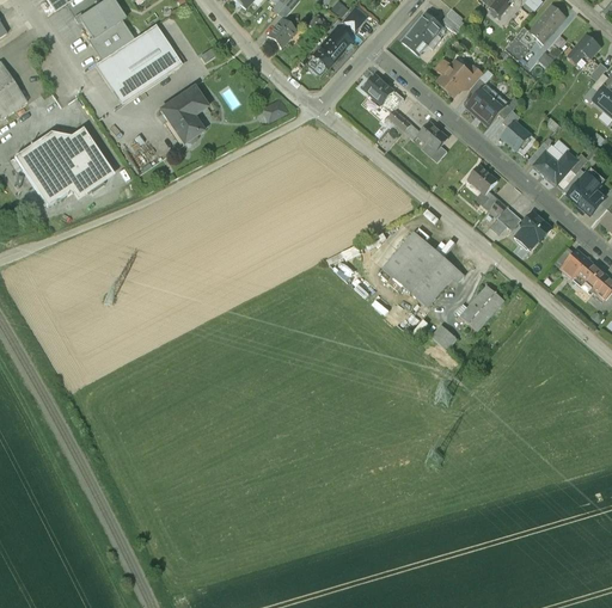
[(57,0),(51,4),(55,10),(69,0),(57,0)]
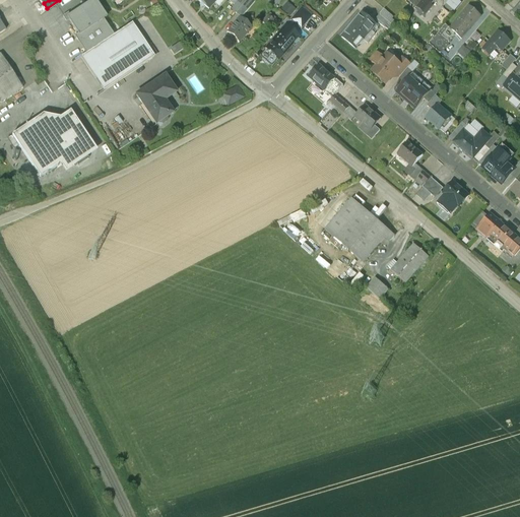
[(89,0),(70,13),(68,10),(63,14),(66,19),(69,17),(78,33),(75,35),(85,51),(113,33),(103,17),(106,15),(96,0),(89,0)]
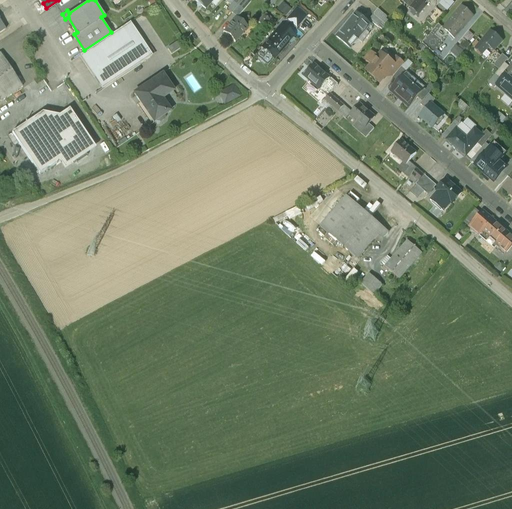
[(283,11),(289,5),(285,0),(283,0),(278,5),(283,11)]
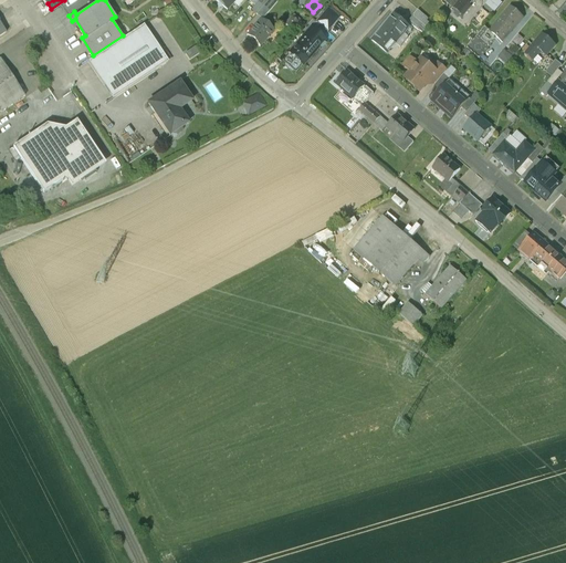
[(417,4),(408,18),(423,29),(432,17),(417,4)]
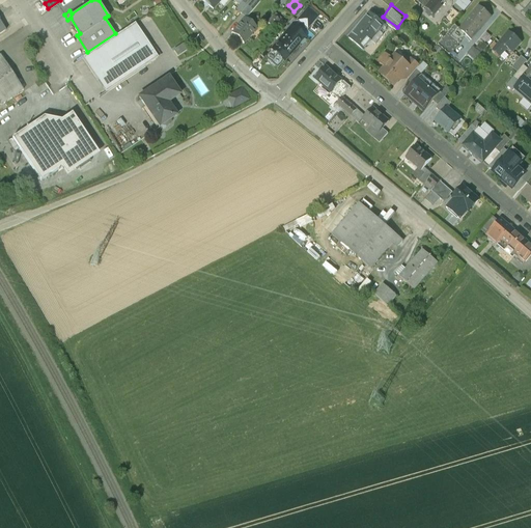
[(479,4),(464,22),(470,28),(477,19),(483,24),(492,15),(479,4)]
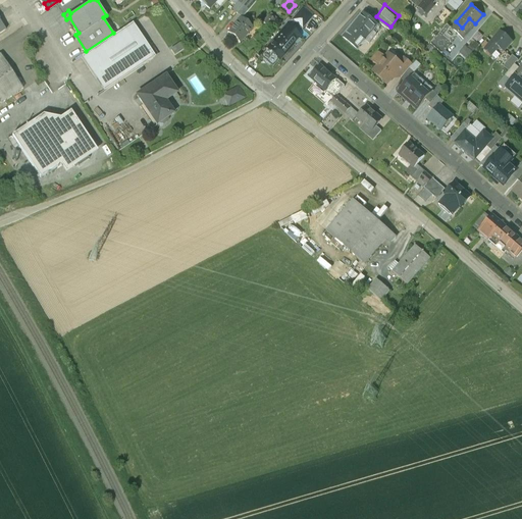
[(312,14),(302,6),(292,18),(302,27),(312,14)]
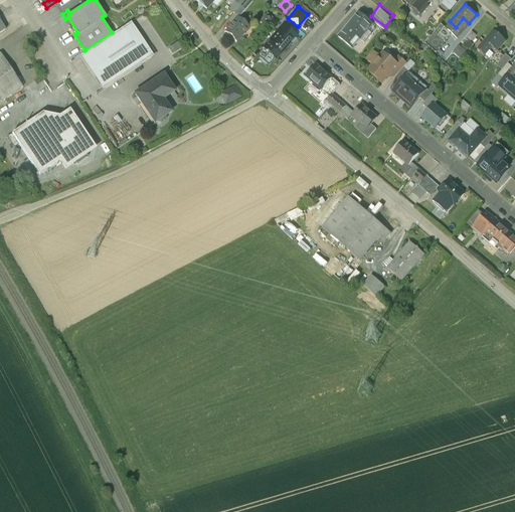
[(359,11),(338,35),(352,47),(373,23),(359,11)]
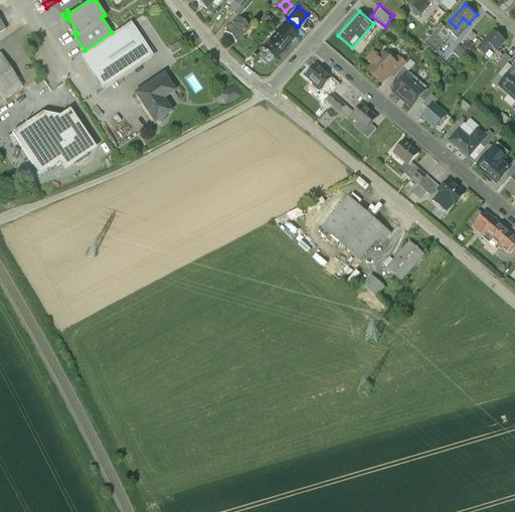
[(272,19),(265,13),(259,20),(265,26),(272,19)]
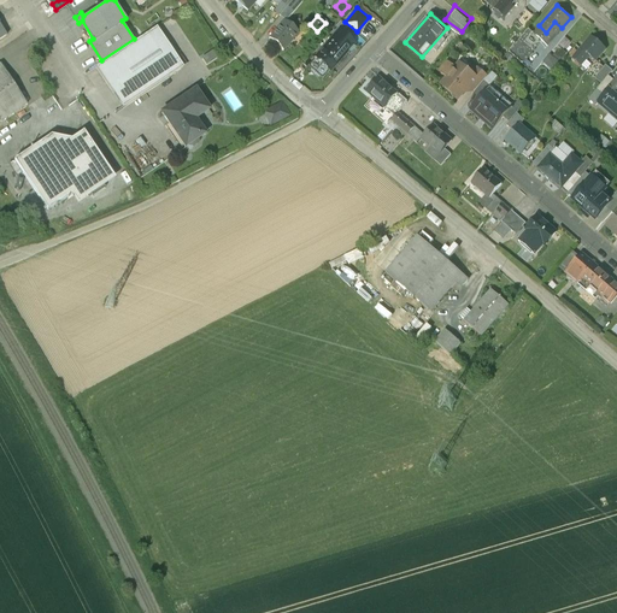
[(299,30),(285,18),(269,36),(283,49),(299,30)]
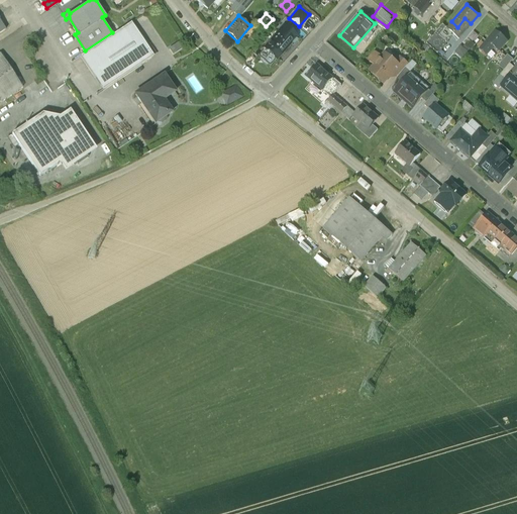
[(85,50),(80,55),(102,88),(152,54),(130,20),(112,32),(85,50)]
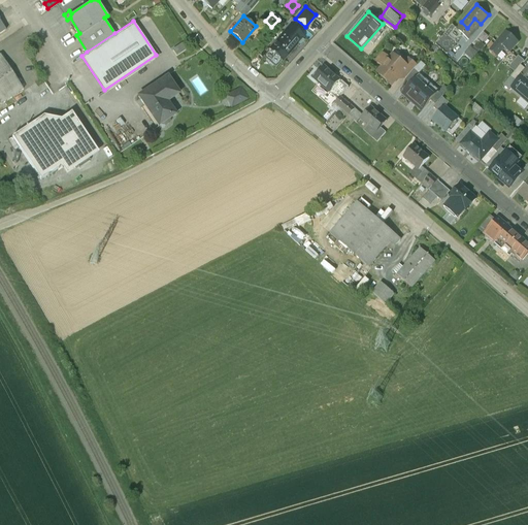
[(290,24),(269,47),(271,48),(282,58),(302,35),(290,24)]
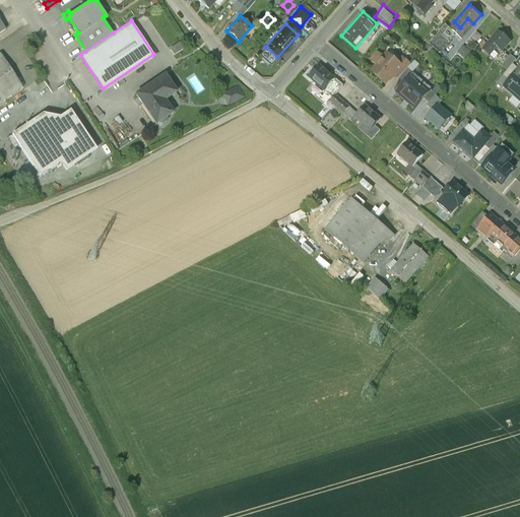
[(498,28),(482,48),(489,53),(497,45),(502,49),(510,39),(498,28)]
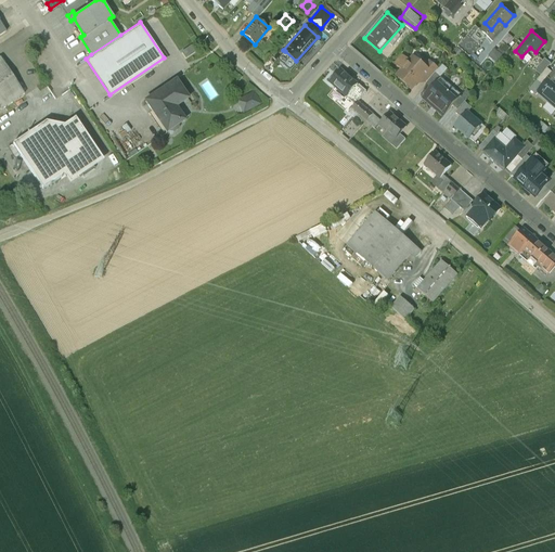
[(289,68),(296,61),(285,51),(278,59),(289,68)]
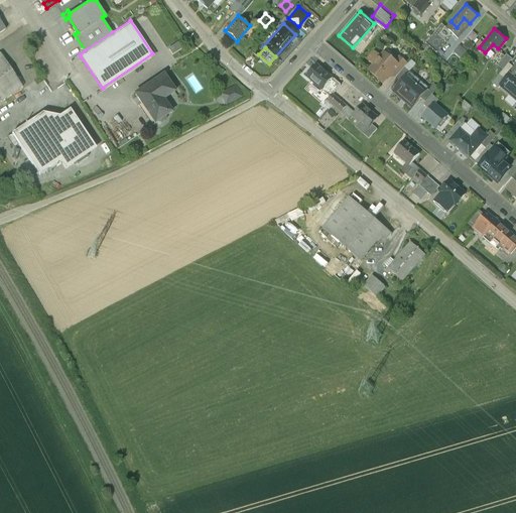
[(0,99),(22,85),(4,58),(5,55),(1,50),(0,49),(0,99)]
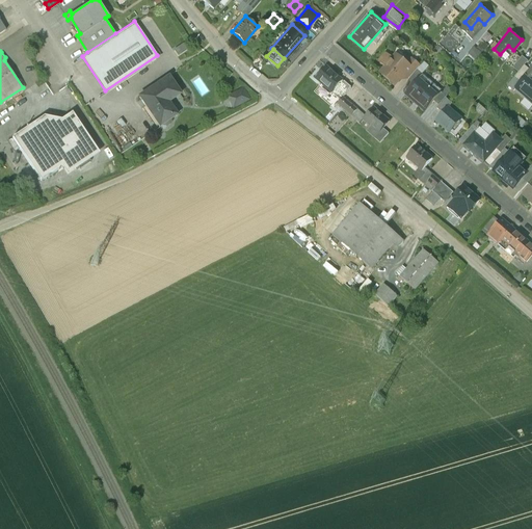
[(396,52),(393,56),(388,52),(386,52),(380,58),(380,61),(386,65),(380,71),(389,78),(389,79),(394,83),(395,82),(401,75),(403,75),(405,73),(405,72),(402,69),(407,62),(396,52)]
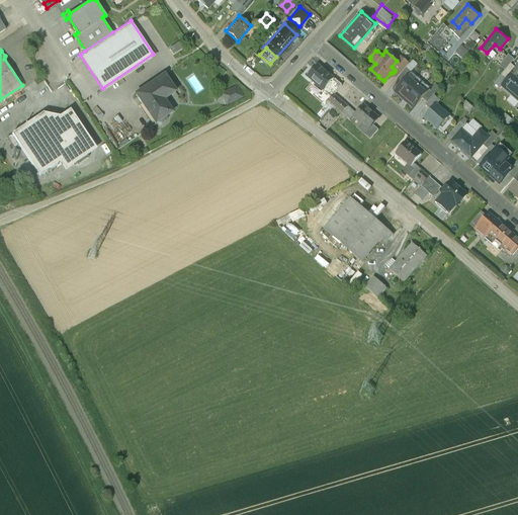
[(514,58),(508,53),(499,64),(505,68),(511,62),(514,58)]
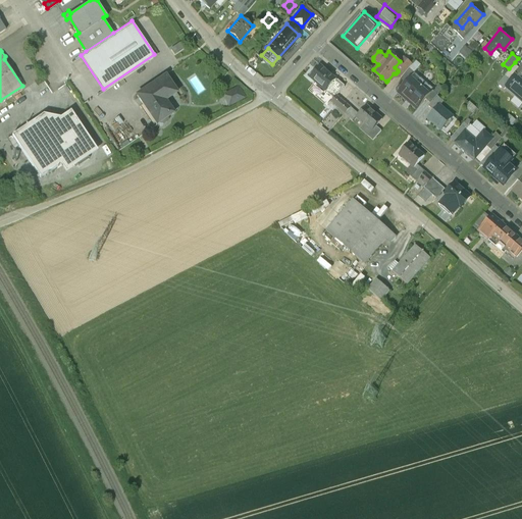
[(412,63),(404,56),(400,61),(395,67),(398,70),(398,71),(403,75),(409,67),(412,63)]
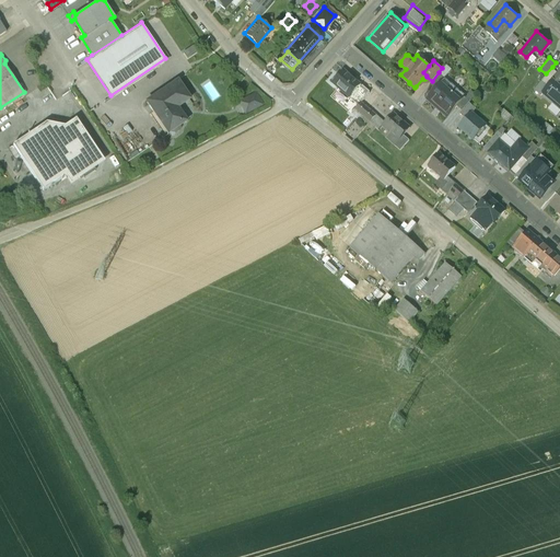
[(546,73),(534,88),(540,93),(543,91),(552,79),(551,78),(557,71),(552,67),(546,73)]
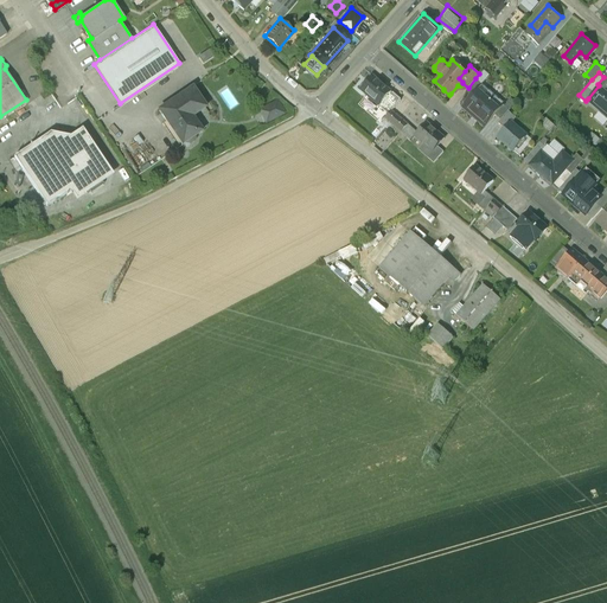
[(390,89),(374,74),(360,88),(378,103),(390,89)]
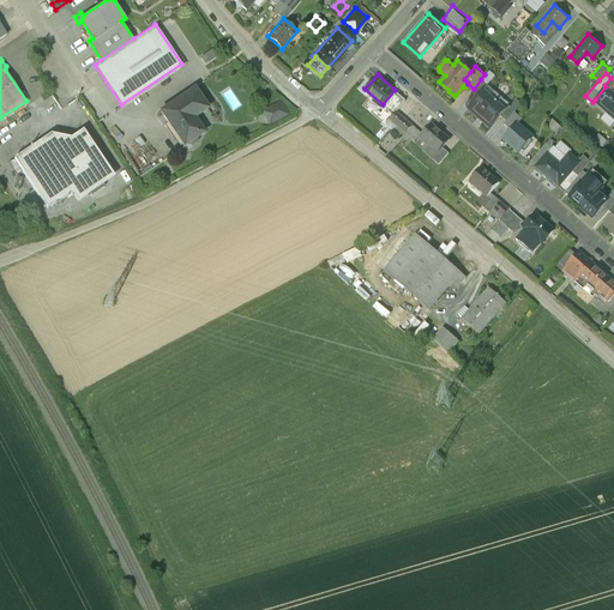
[(474,89),(471,90),(477,95),(486,84),(481,79),(474,89)]
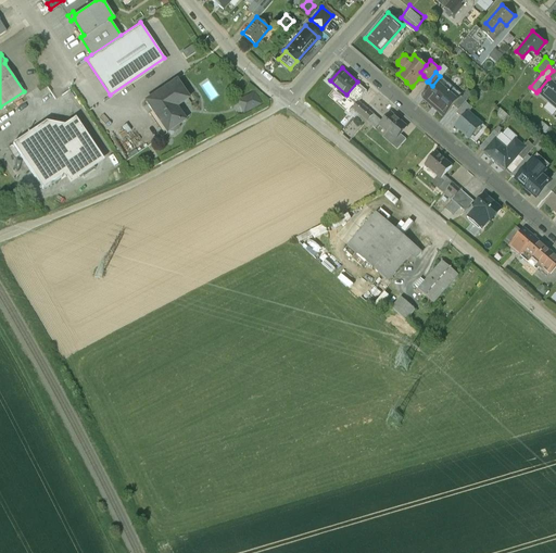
[(432,86),(424,97),(443,114),(453,102),(460,93),(440,76),(432,86)]
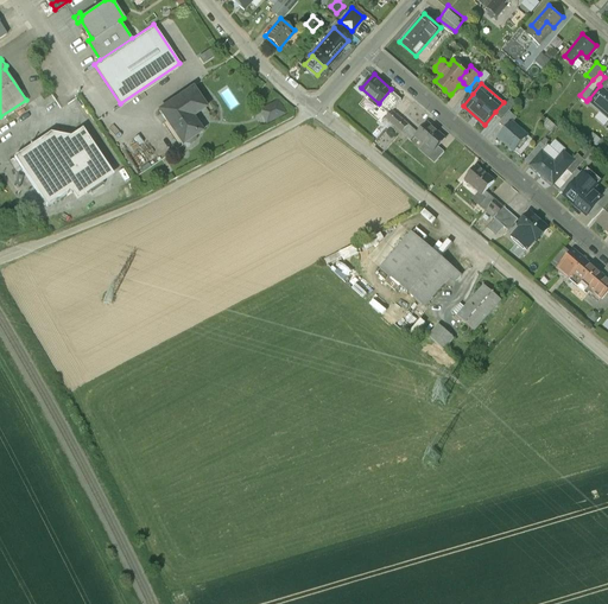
[(192,86),(158,108),(182,142),(185,141),(189,141),(194,139),(195,134),(202,129),(191,115),(206,106),(192,86)]
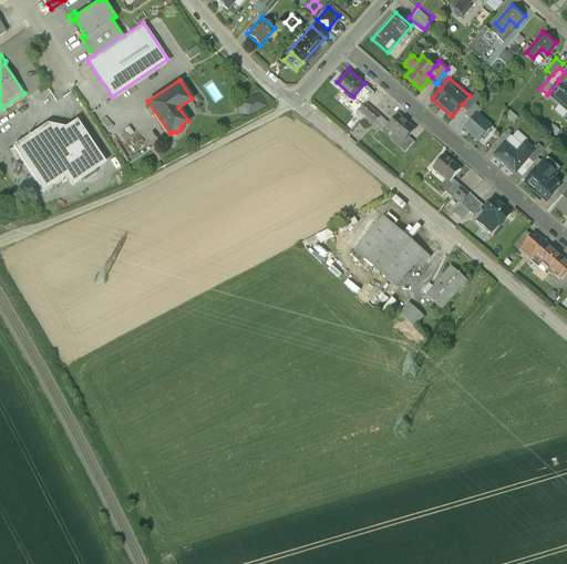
[(566,85),(566,84),(559,80),(549,92),(566,106),(566,85)]
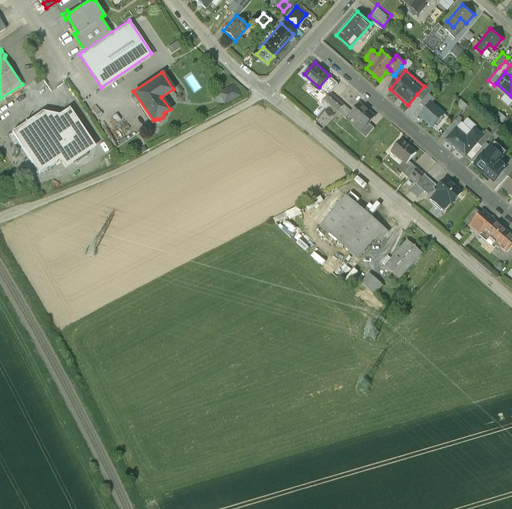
[(329,75),(319,87),(327,94),(330,91),(338,82),(329,75)]
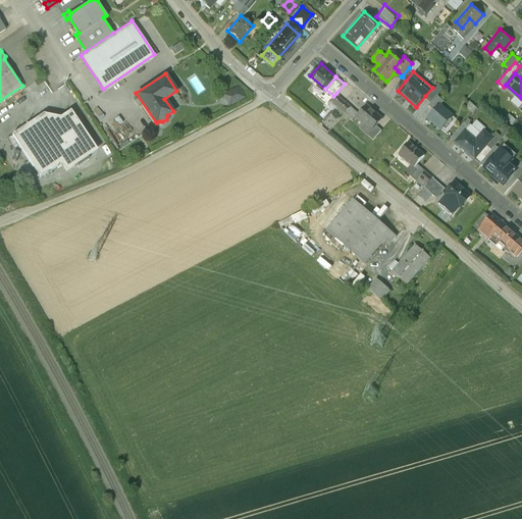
[(226,85),(220,80),(216,84),(223,89),(226,85)]
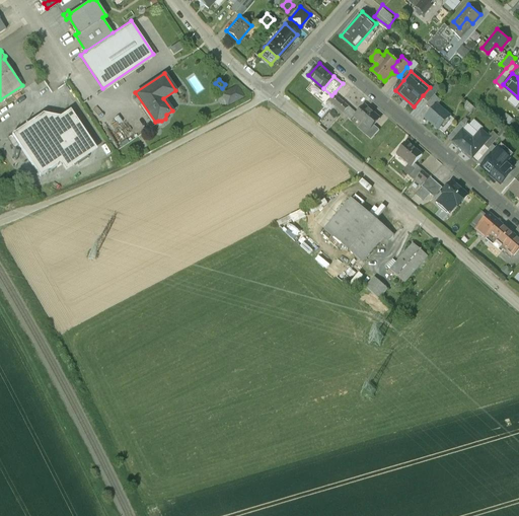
[(237,84),(221,92),(227,102),(242,95),(237,84)]
